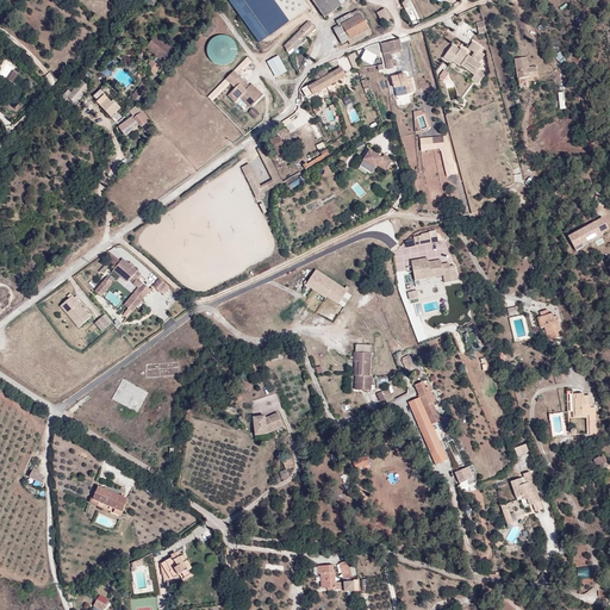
[(269,39),(241,0),(226,0),(260,45),(269,39)]
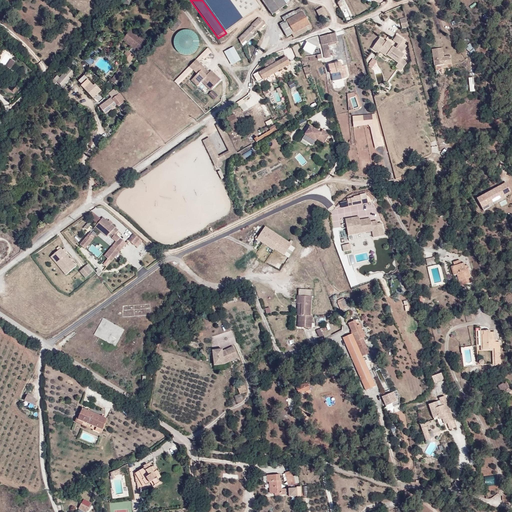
[(259,9),(252,0),(202,0),(226,33),(259,9)]
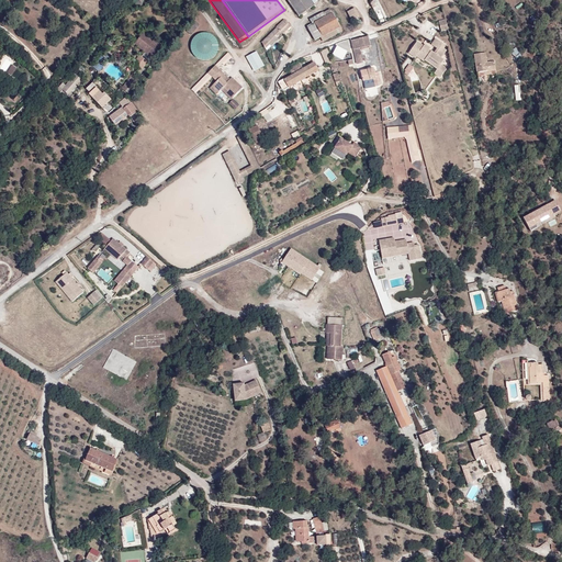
[(287,0),(299,17),(315,6),(311,0),(287,0)]
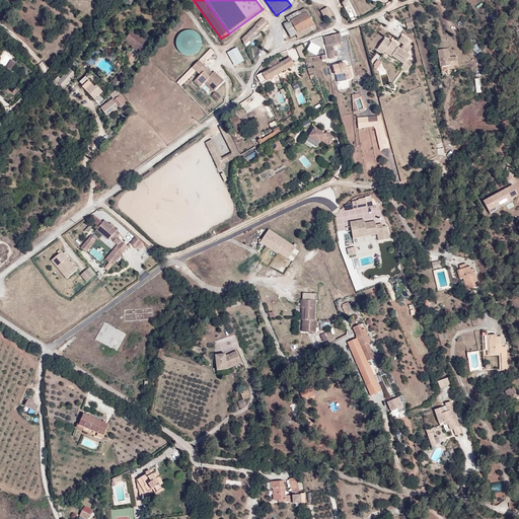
[(352,8),(347,0),(345,0),(343,3),(347,11),(352,8)]
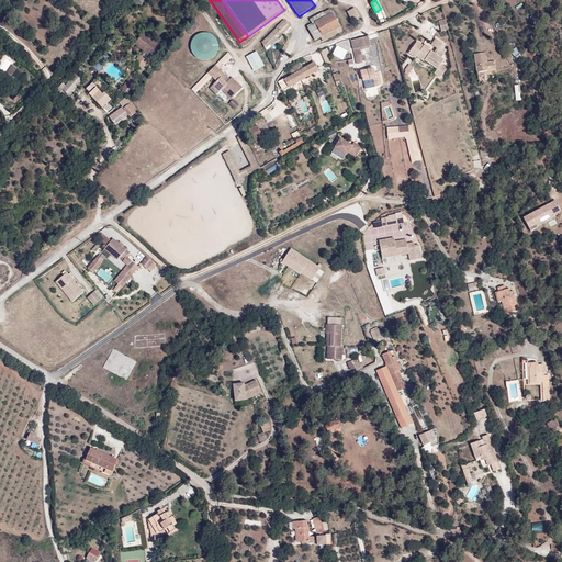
[(323,36),(340,26),(330,8),(323,12),(325,17),(321,19),(319,14),(310,19),(313,25),(307,27),(314,41),(323,36)]
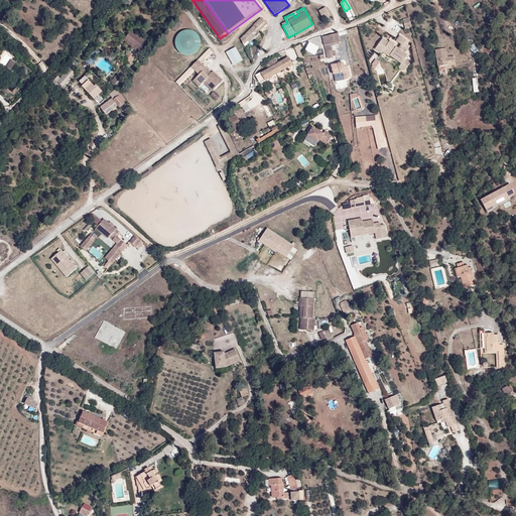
[(326,7),(318,11),(323,19),(330,15),(326,7)]
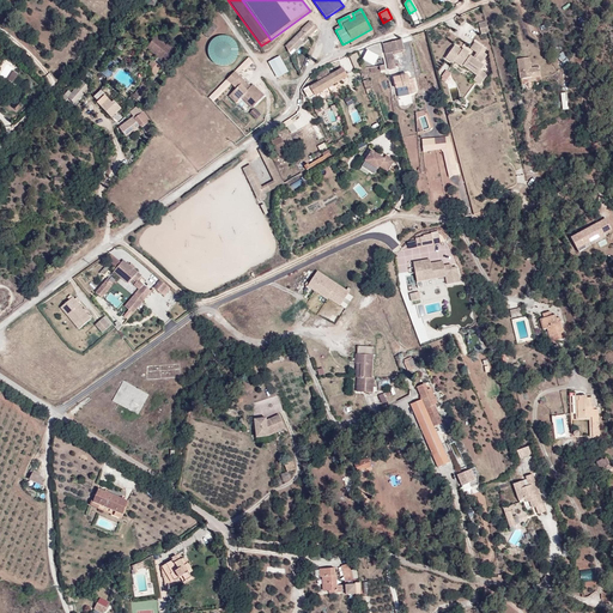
[(317,28),(311,22),(286,46),(289,53),(308,35),(309,35),(317,28)]
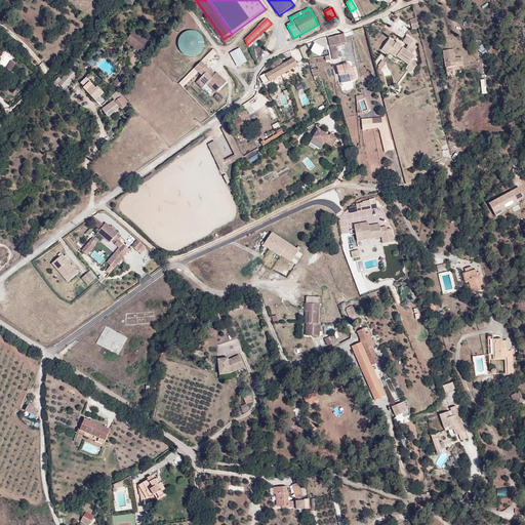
[(417,21),(411,23),(413,31),(419,29),(417,21)]
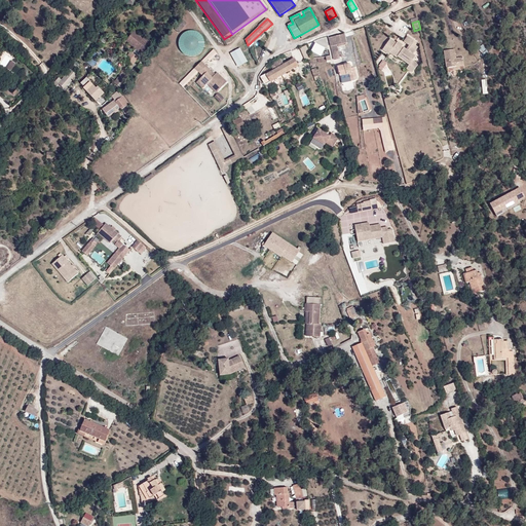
[(321,29),(318,25),(302,34),(304,37),(321,29)]
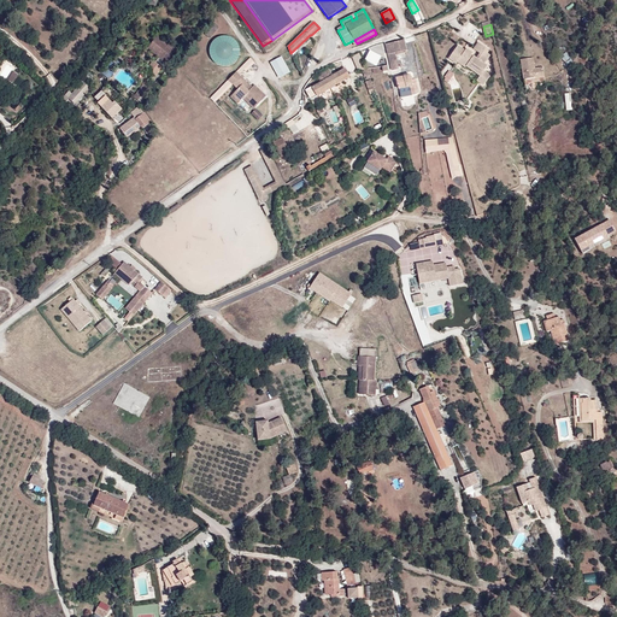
[(242,59),(233,33),(209,42),(218,68),(242,59)]
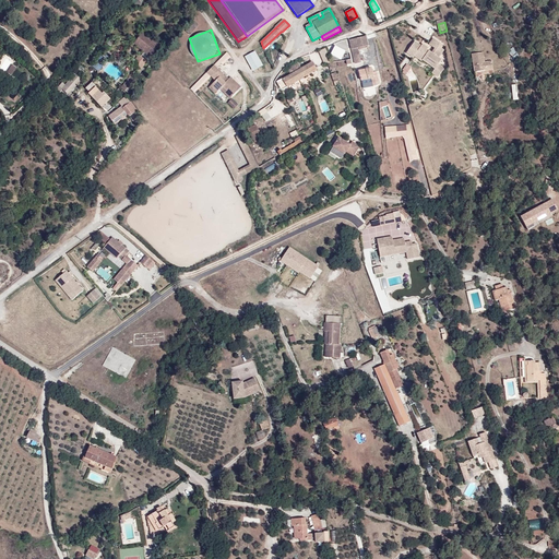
[(150,57),(157,47),(141,36),(134,45),(150,57)]
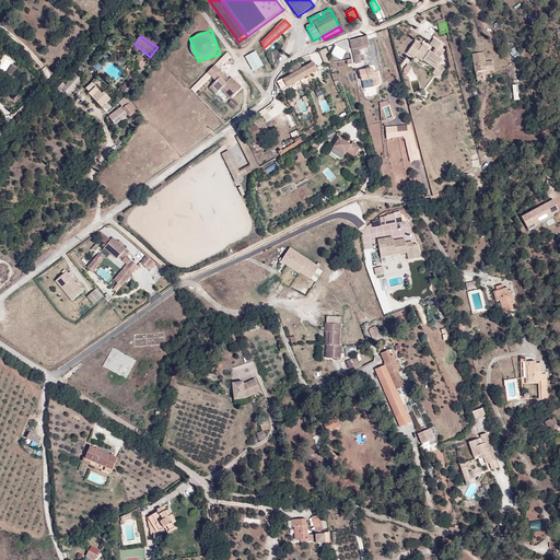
[(370,46),(368,37),(356,39),(358,48),(370,46)]
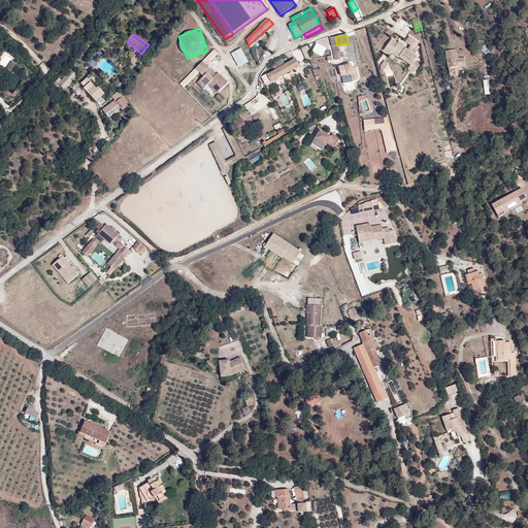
[(399,45),(393,41),(386,52),(392,57),(393,55),(399,60),(400,59),(413,67),(409,71),(416,75),(421,67),(416,63),(418,59),(415,57),(418,53),(416,51),(418,47),(420,44),(410,38),(406,44),(413,48),(409,53),(404,50),(405,47),(400,44),(399,45)]
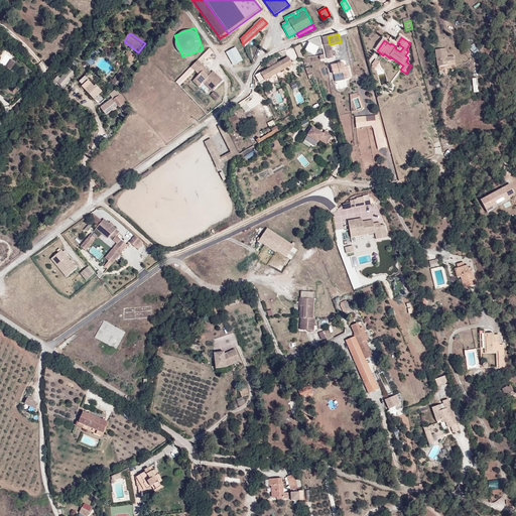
[(305,49),(315,54),(319,46),(309,41),(305,49)]
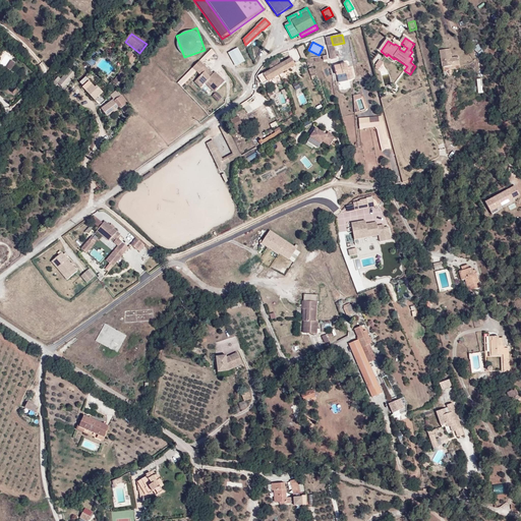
[(479,44),(474,47),(479,54),(483,50),(479,44)]
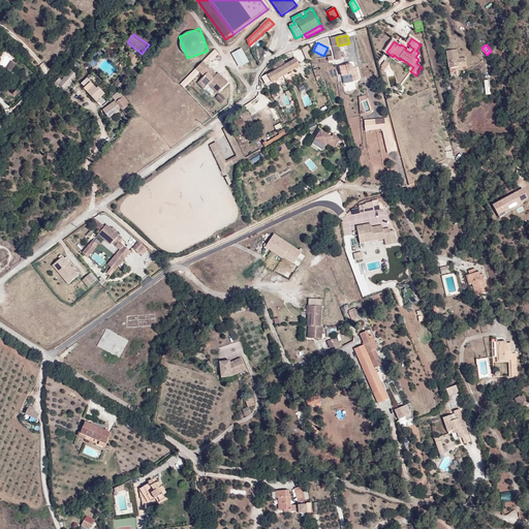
[(249,62),(242,49),(231,54),(239,67),(249,62)]
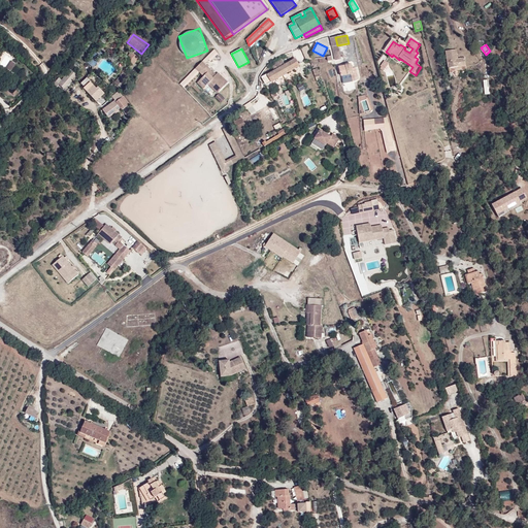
[(448,68),(449,68),(460,66),(465,66),(464,58),(458,59),(456,50),(446,51),(448,68)]
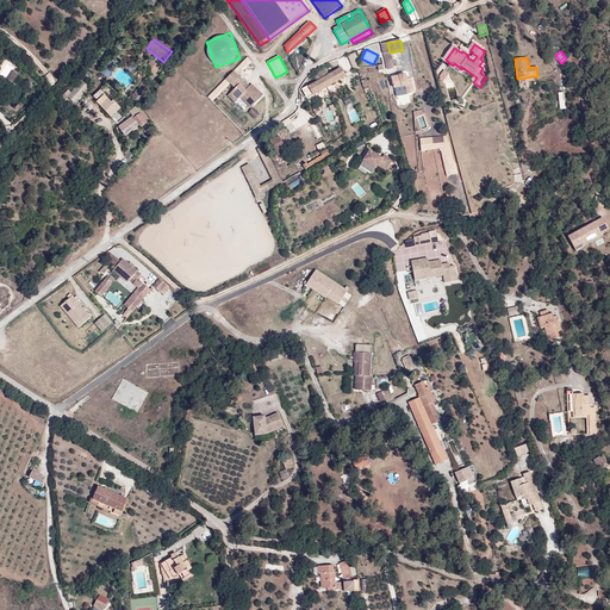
[(145,69),(154,75),(161,67),(153,60),(145,69)]
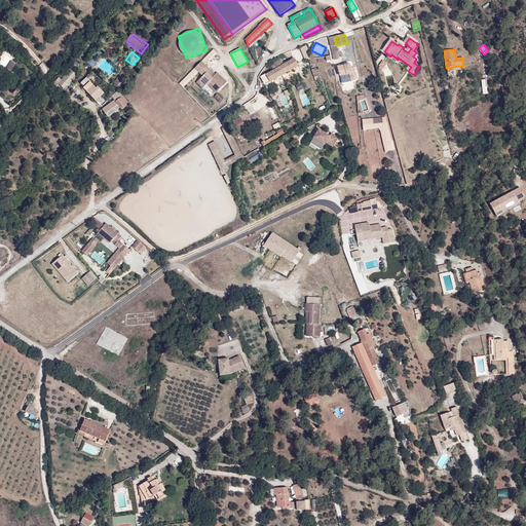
[(283,65),(280,61),(271,66),(273,69),(261,76),(260,77),(265,85),(298,66),(294,58),(283,65)]
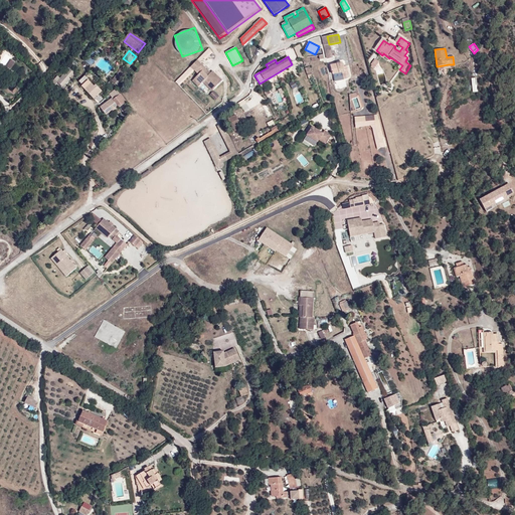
[(374,68),(379,61),(376,59),(371,65),(374,68)]
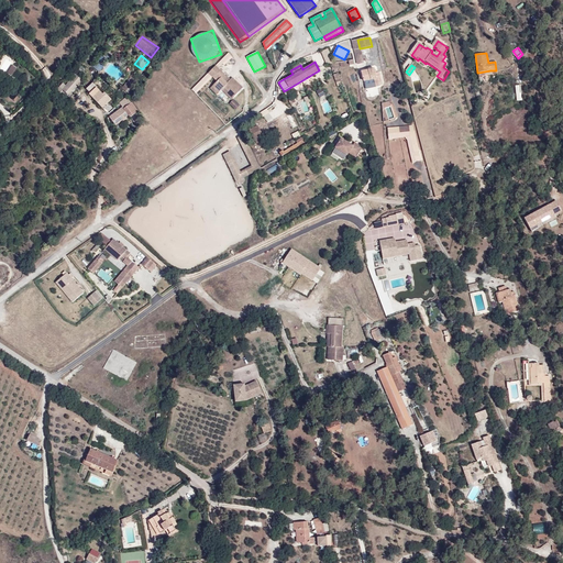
[(224,87),(234,97),(243,88),(232,77),(230,80),(228,83),(224,79),(227,77),(216,66),(209,73),(217,81),(211,87),(219,94),(221,90),(224,87)]
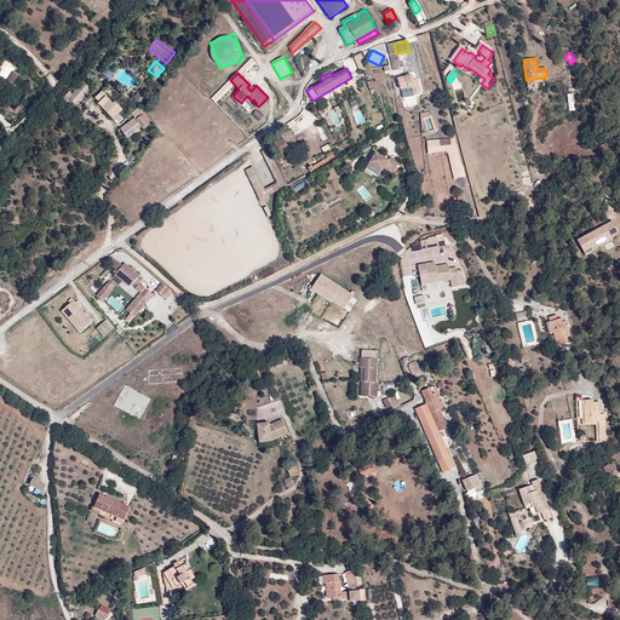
[(13,85),(18,78),(13,74),(9,82),(13,85)]
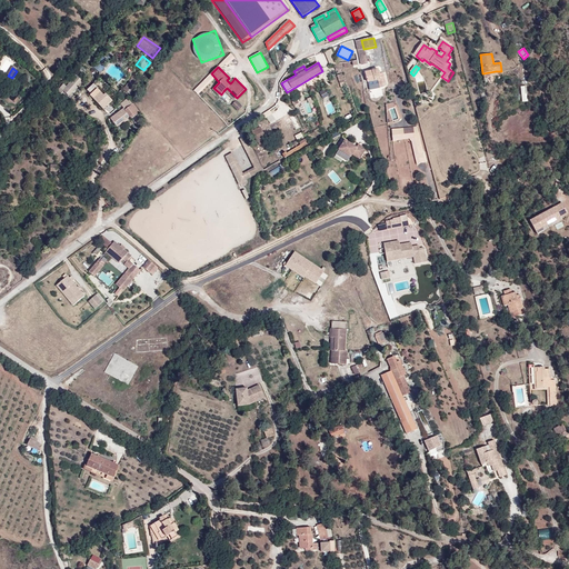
[(379,72),(378,69),(365,72),(368,81),(379,78),(380,83),(386,82),(385,75),(383,76),(382,72),(379,72)]
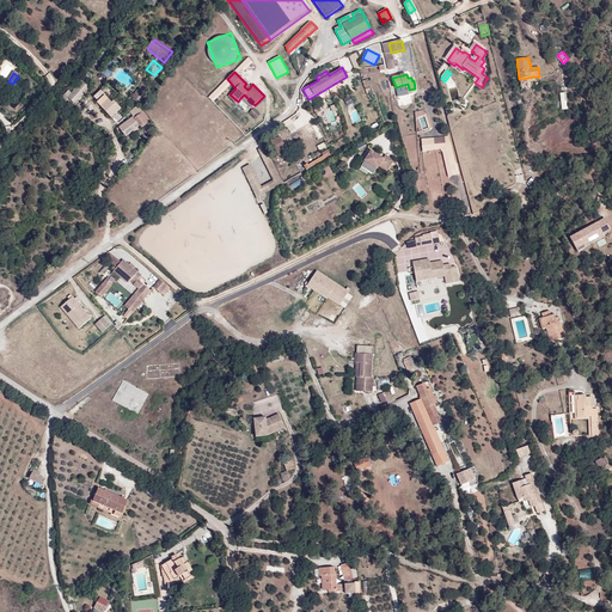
[(68,99),(75,105),(89,89),(83,83),(72,95),(68,99)]
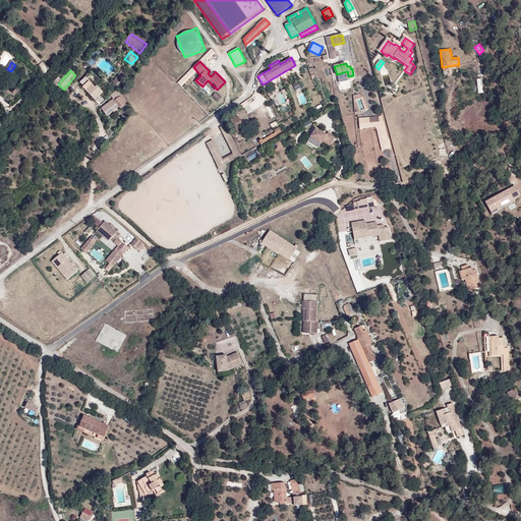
[(122,70),(113,81),(119,85),(128,75),(122,70)]
